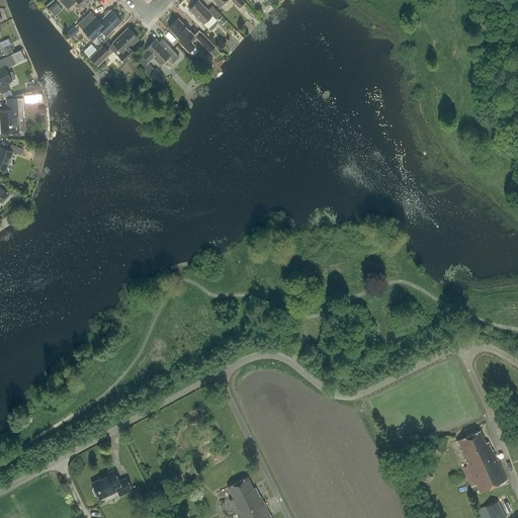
[(83,8),(91,0),(62,0),(61,1),(68,9),(77,1),(83,8)]
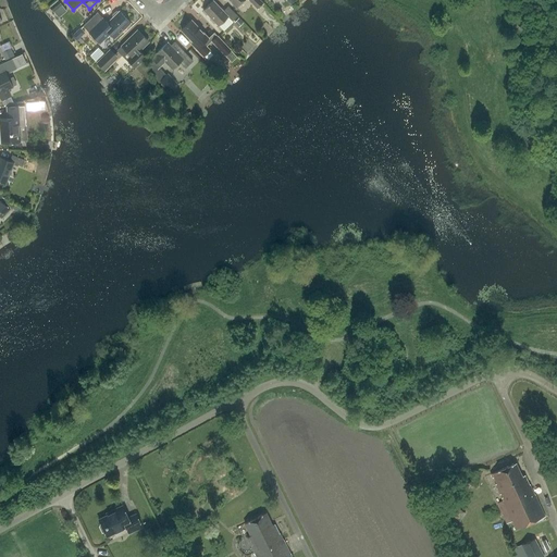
[(263,4),(259,0),(247,0),(257,10),(263,4)]
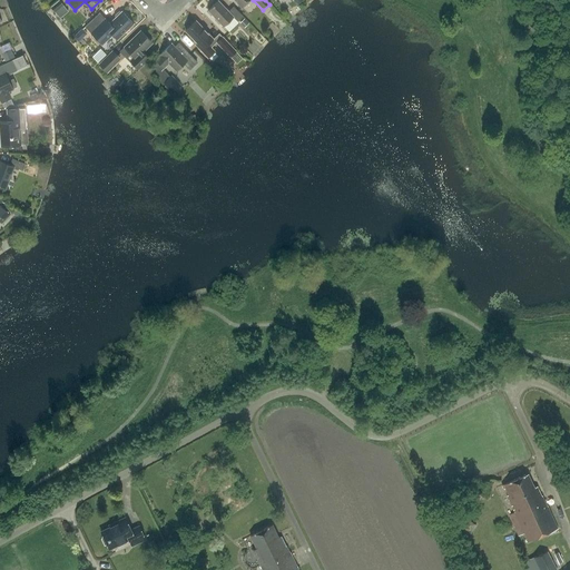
[(55,12),(64,6),(60,1),(51,8),(55,12)]
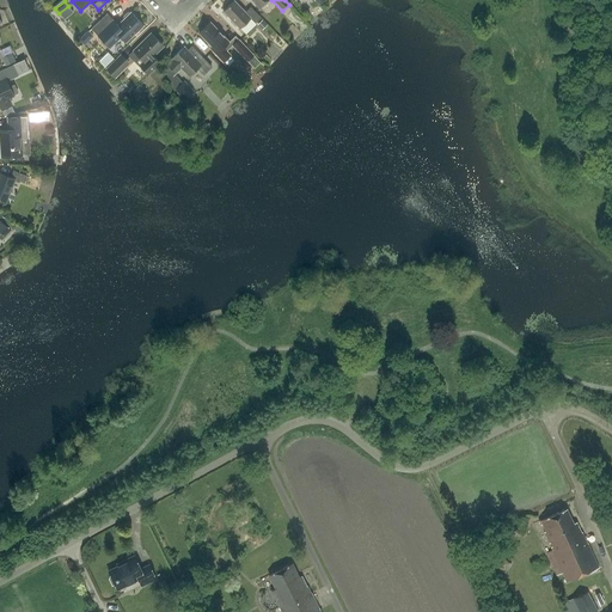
[(256,23),(261,18),(251,7),(245,12),(234,1),(224,11),(240,29),(251,18),(256,23)]
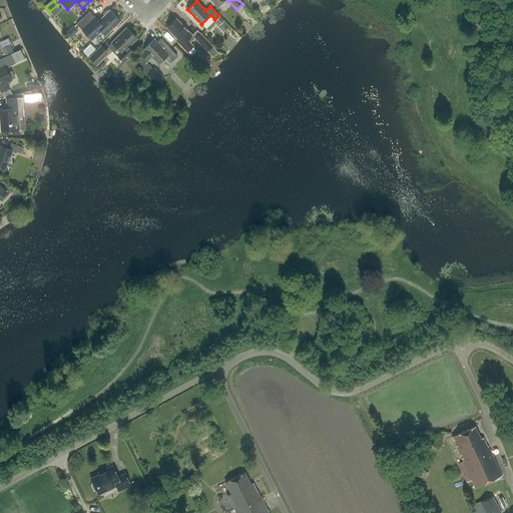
[(110,12),(109,11),(107,10),(103,14),(104,17),(105,18),(100,22),(90,12),(77,24),(82,30),(82,33),(88,39),(91,39),(100,30),(104,34),(119,20),(111,12),(110,12)]
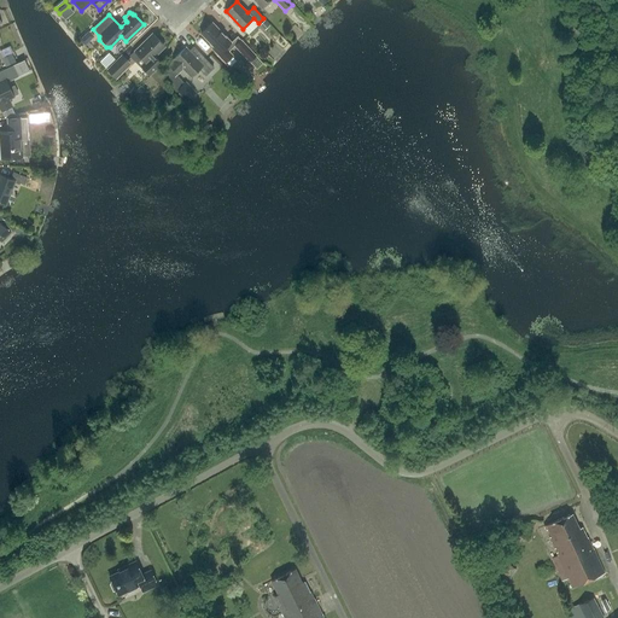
[(234,57),(226,48),(232,42),(213,22),(200,34),(214,47),(213,48),(219,56),(227,64),(234,57)]
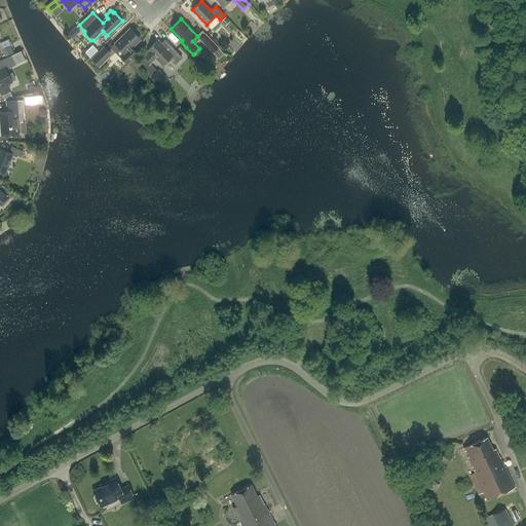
[(76,27),(68,34),(72,39),(80,31),(76,27)]
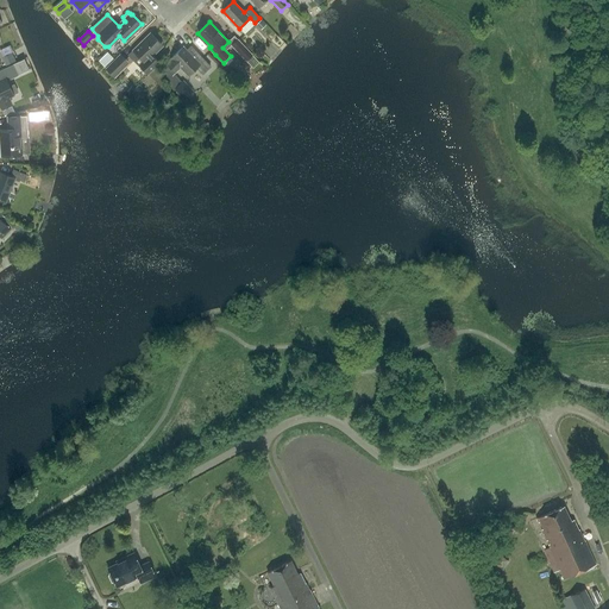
[(151,55),(161,45),(162,44),(151,35),(129,56),(135,62),(146,74),(158,62),(151,55)]
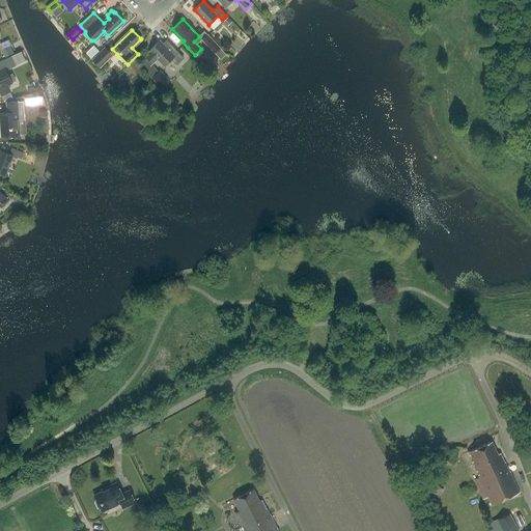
[(206,34),(201,39),(215,54),(220,49),(206,34)]
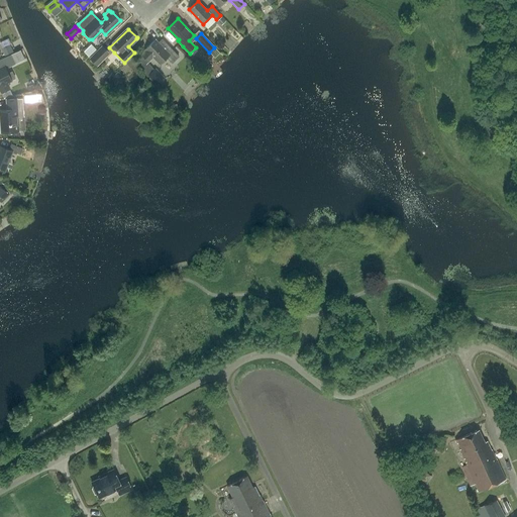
[(10,37),(1,41),(7,55),(16,50),(10,37)]
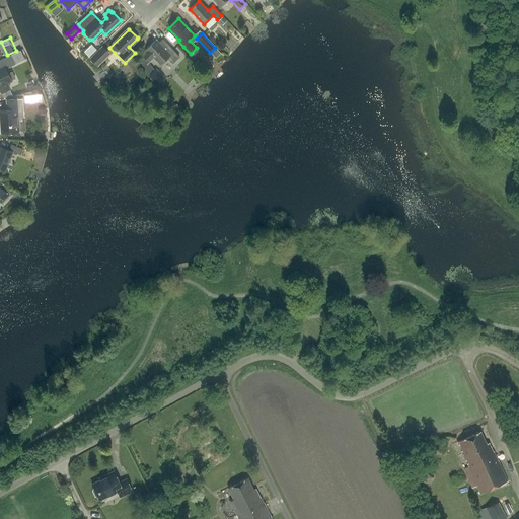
[(159,45),(156,41),(147,49),(147,50),(142,55),(149,62),(154,57),(161,64),(167,58),(173,63),(179,57),(163,41),(159,45)]
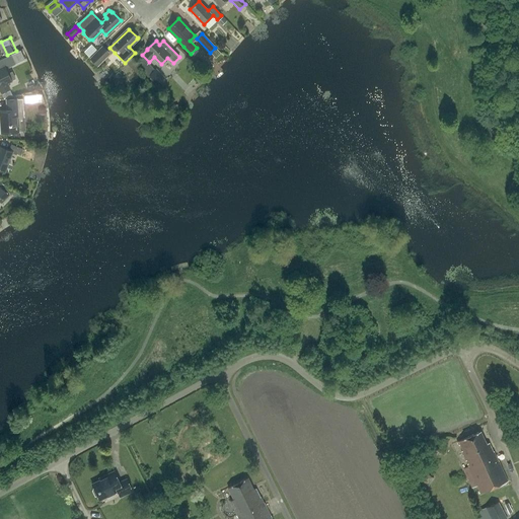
[(97,66),(109,54),(101,46),(89,58),(97,66)]
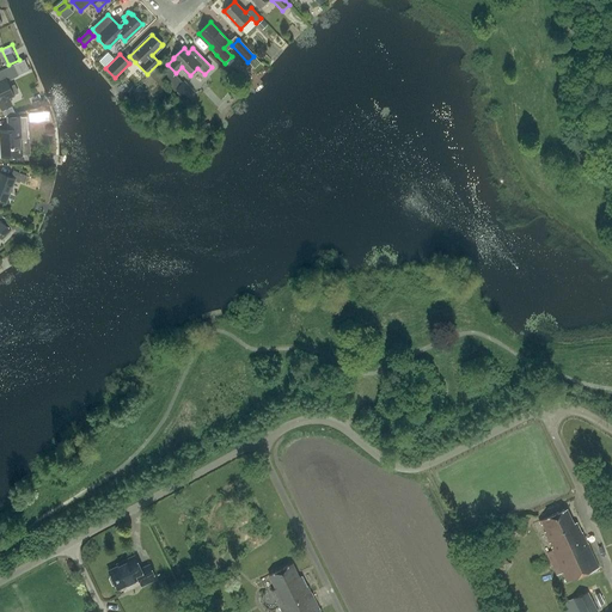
[(10,86),(7,81),(19,75),(13,65),(0,71),(0,79),(0,80),(0,106),(1,110),(12,105),(8,98),(14,96),(13,95),(18,92),(14,84),(10,86)]
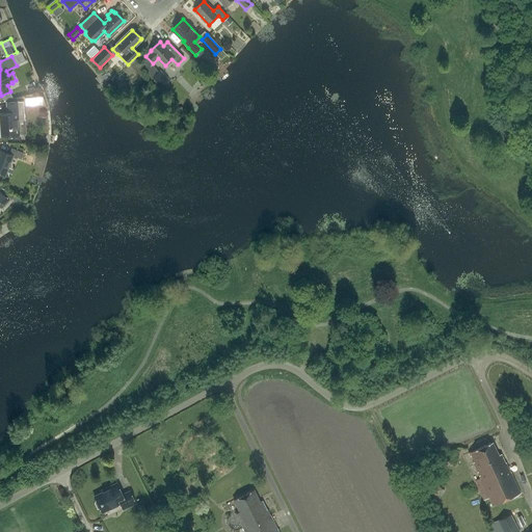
[(167,81),(159,73),(153,79),(161,87),(167,81)]
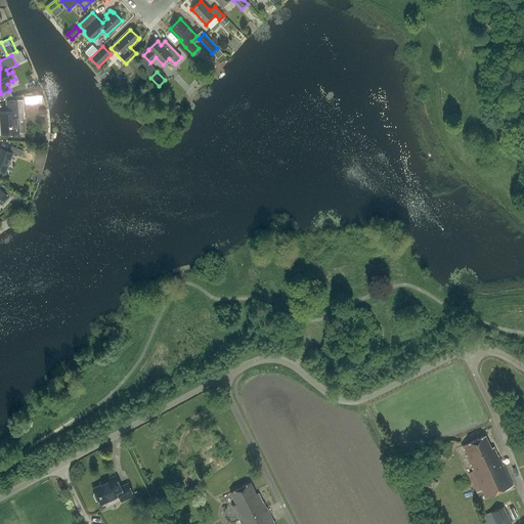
[(1,134),(19,133),(26,133),(25,118),(24,99),(7,100),(7,111),(1,112),(2,123),(0,123),(1,134)]
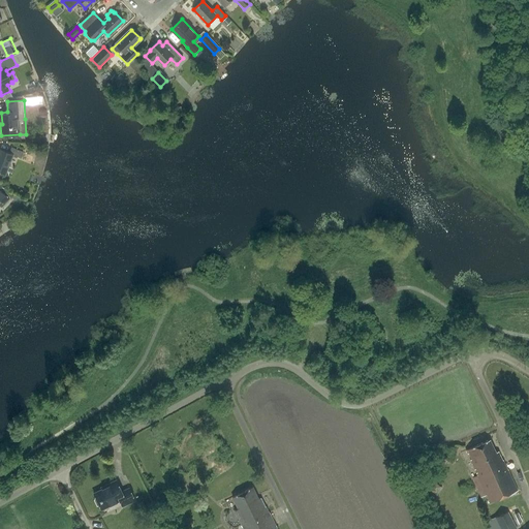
[(9,153),(0,149),(0,173),(11,178),(14,169),(9,167),(13,155),(21,158),(24,152),(11,148),(9,153)]
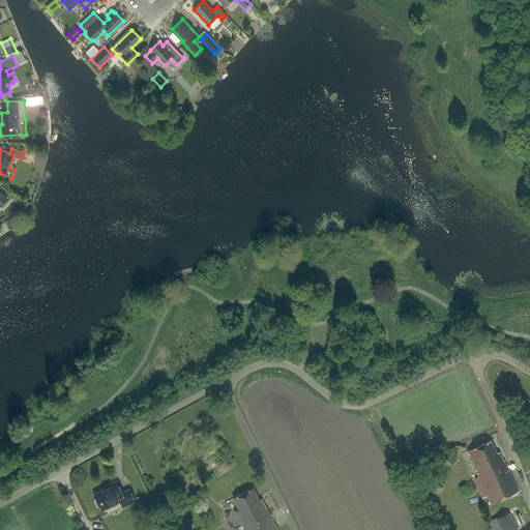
[(0,206),(1,208),(9,200),(0,190),(0,206)]
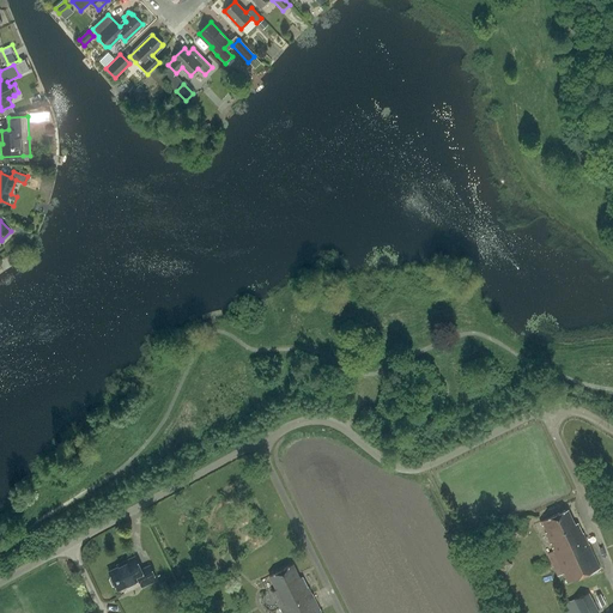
[(568,583),(600,569),(589,545),(588,545),(582,533),(582,534),(577,523),(574,525),(568,509),(540,522),(553,551),(547,553),(558,576),(564,574),(568,583)]
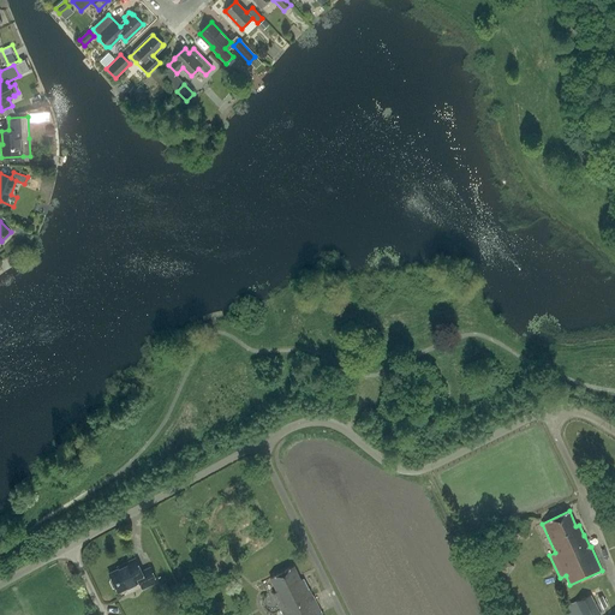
[(142,589),(156,583),(150,568),(142,572),(135,559),(124,565),(125,566),(109,574),(118,592),(139,583),(142,589)]
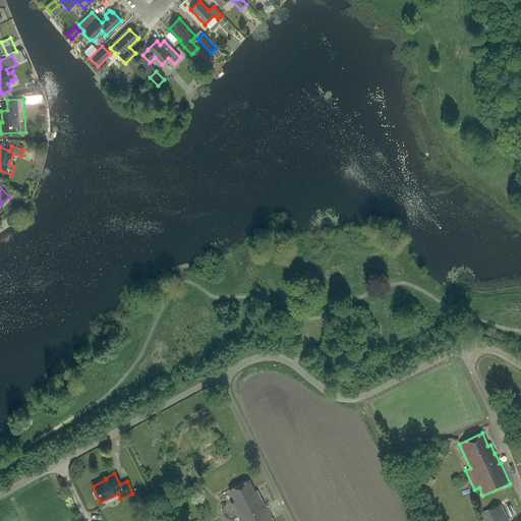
[(232,504),(240,520),(273,520),(266,505),(266,506),(263,501),(257,490),(255,491),(249,480),(229,490),(235,502),(232,504)]
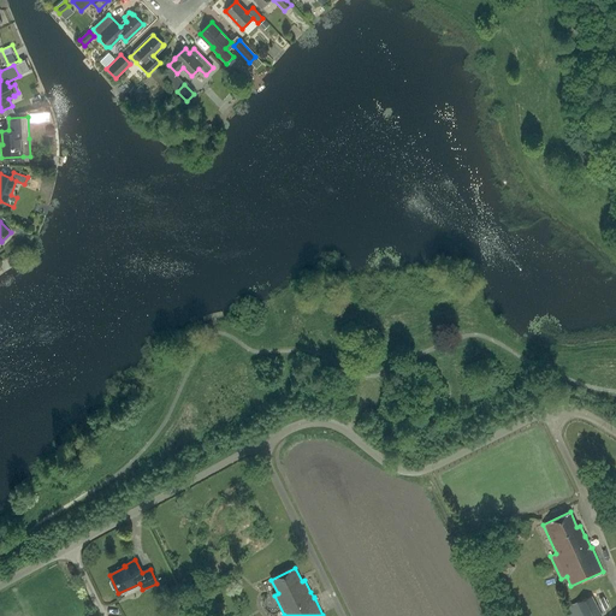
[(602,615),(592,596),(566,609),(569,615),(602,615)]
